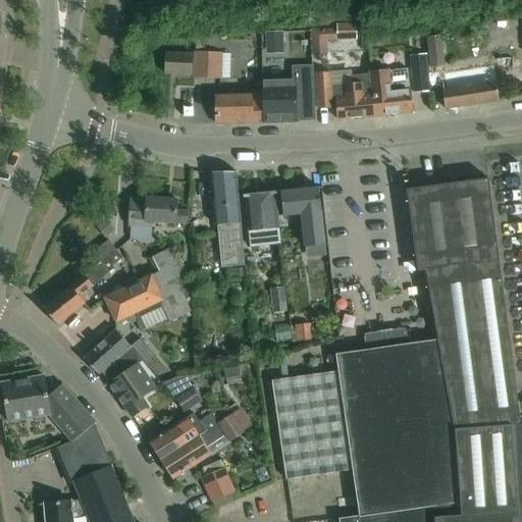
[(356,24),(337,25),(337,31),(337,40),(356,39),(356,24)]
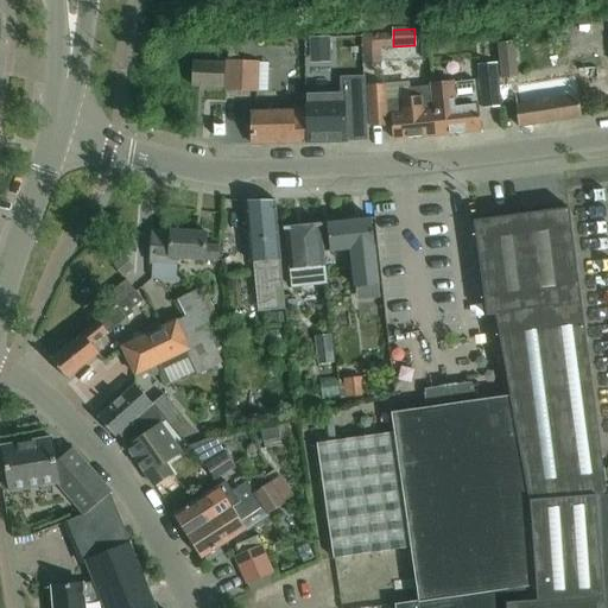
[(515,75),(512,42),(496,43),(500,76),(515,75)]
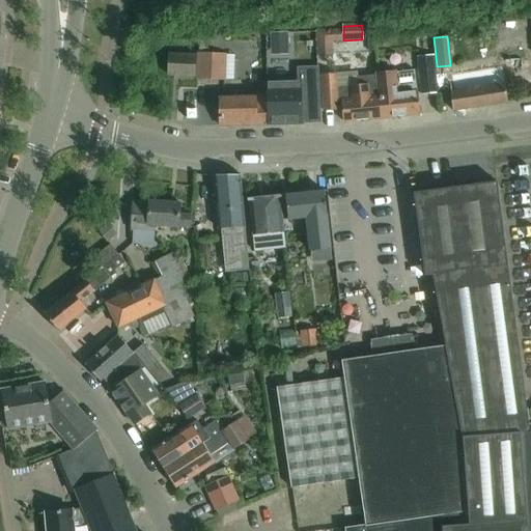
[(224,54),(198,53),(197,79),(223,80),(224,54)]
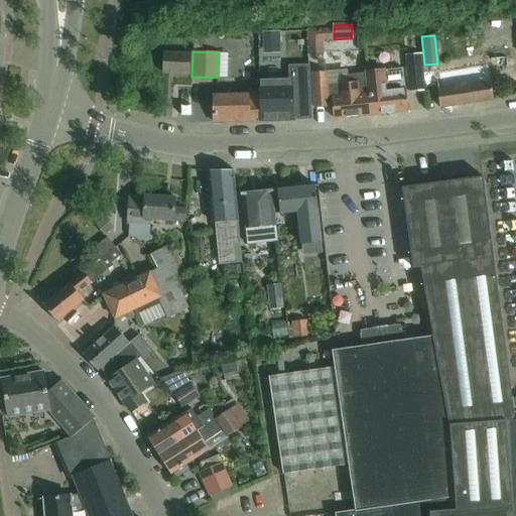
[(162,73),(169,74),(186,74),(188,74),(189,54),(163,53),(162,73)]
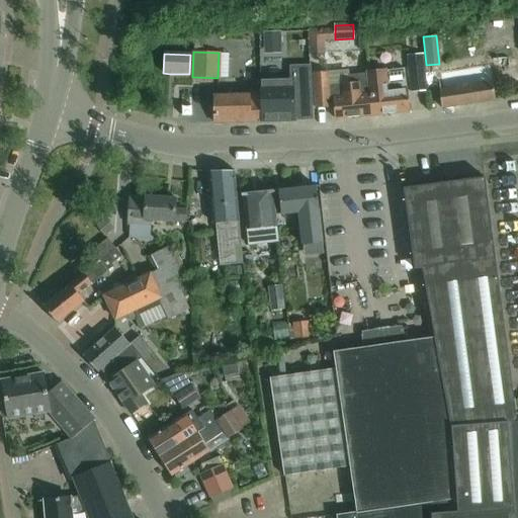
[(426,91),(423,64),(422,55),(407,56),(411,93),(426,91)]
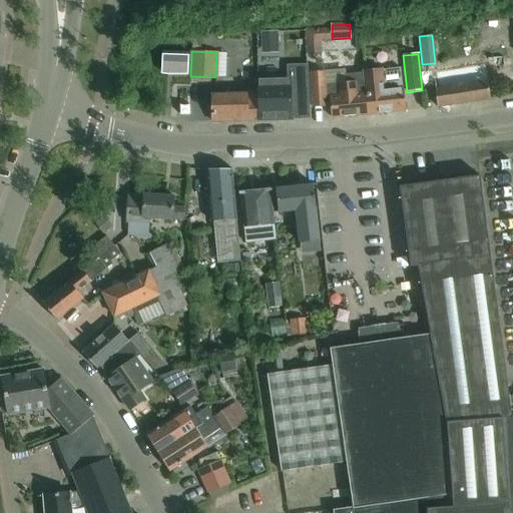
[(504,65),(503,56),(477,59),(478,68),(504,65)]
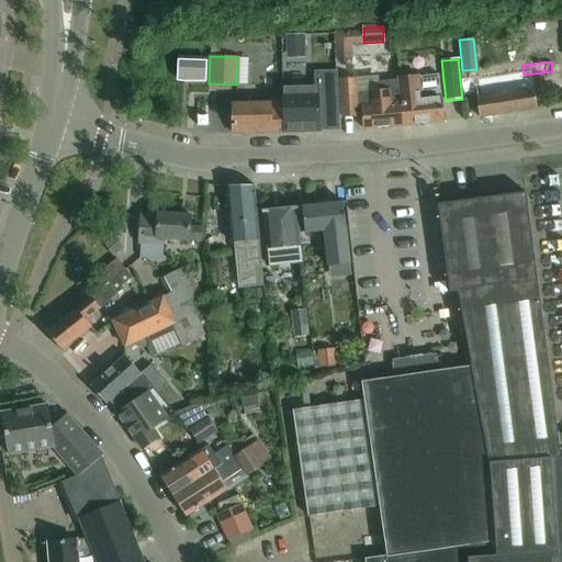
[(282,131),(318,131),(318,113),(338,113),(336,70),(314,71),(314,88),(281,88),(281,98),(282,132),(282,131)]
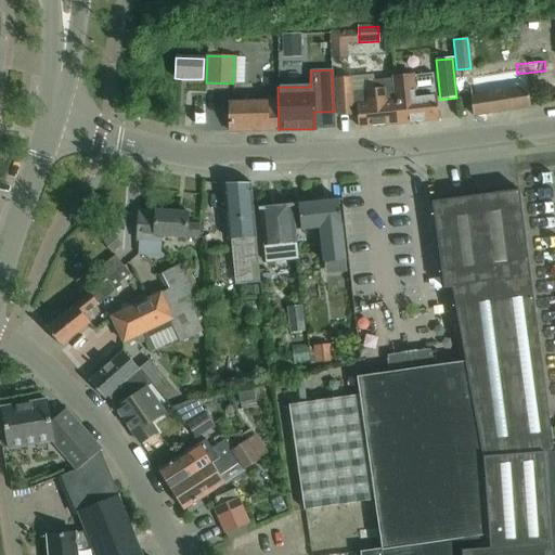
[(392,79),(396,124),(415,123),(438,120),(435,95),(414,99),(412,76),(394,78),(394,79),(392,79)]
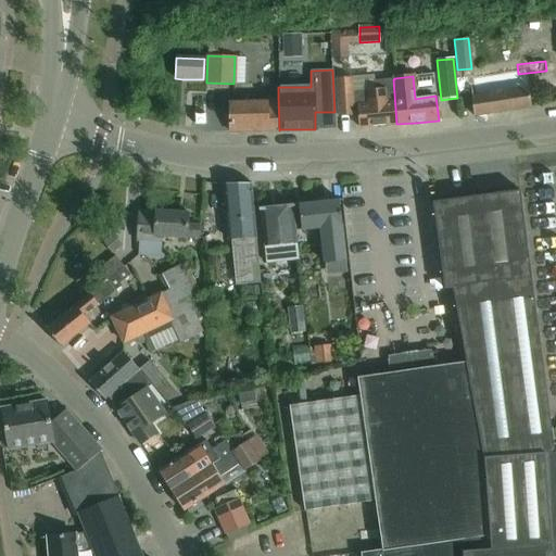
[(526,77),(506,80),(505,80),(504,77),(485,79),(487,83),(468,86),(474,116),(531,108),(526,77)]
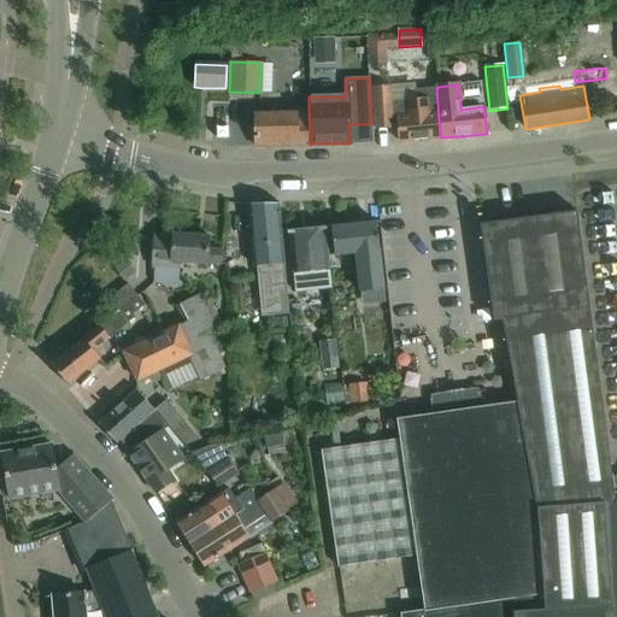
[(440,137),(436,88),(415,90),(416,100),(391,103),(389,87),(371,88),(376,129),(398,127),(399,142),(440,137)]
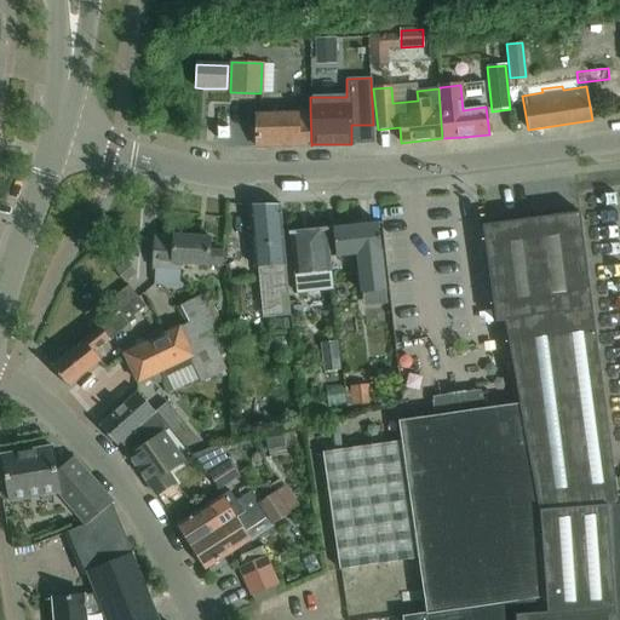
[(257,147),(311,145),(310,108),(298,109),(298,115),(256,115),(257,147)]
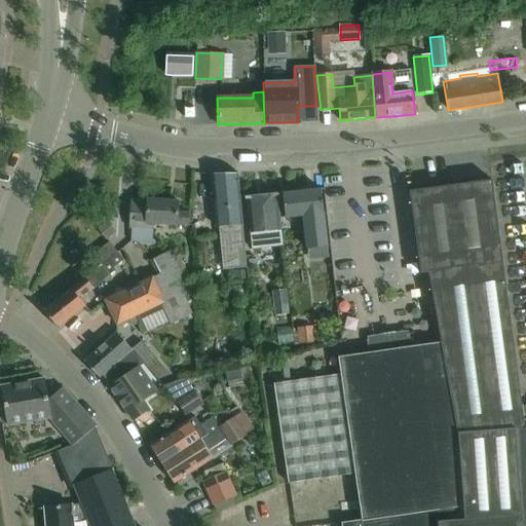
[(237,174),(211,174),(214,202),(216,227),(242,225),(240,198),(237,174)]
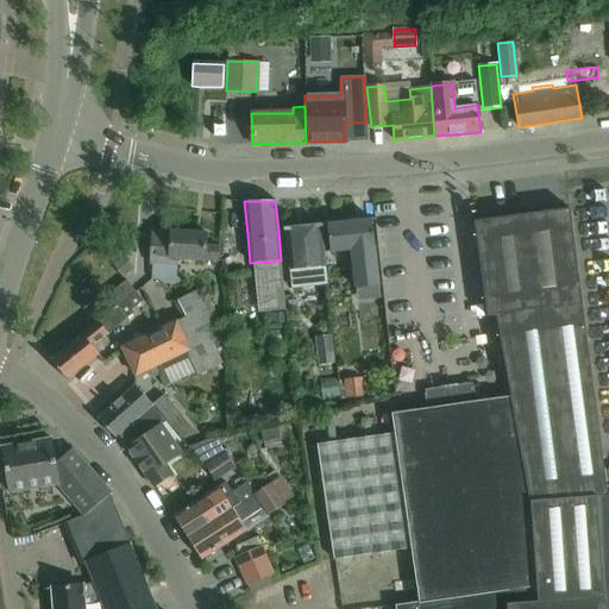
[(569,209),(473,221),(487,316),(496,315),(502,351),(510,397),(529,504),(537,600),(508,602),(508,608),(608,608),(608,471),(603,471),(586,340),(569,209)]
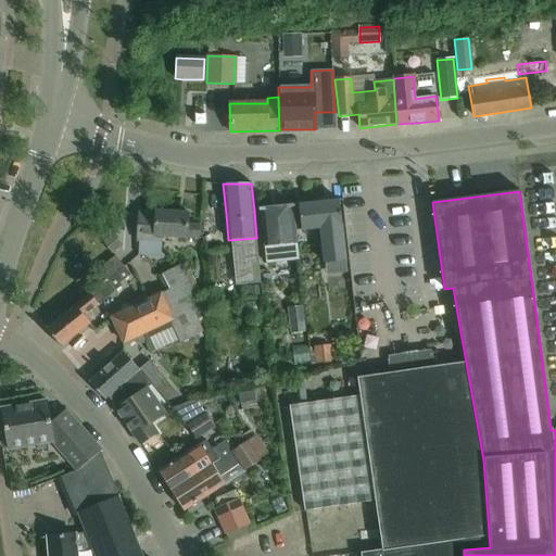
[(188,225),(188,214),(189,203),(156,201),(155,213),(138,212),(136,249),(160,250),(161,237),(187,239),(187,238),(199,239),(200,226),(188,225)]
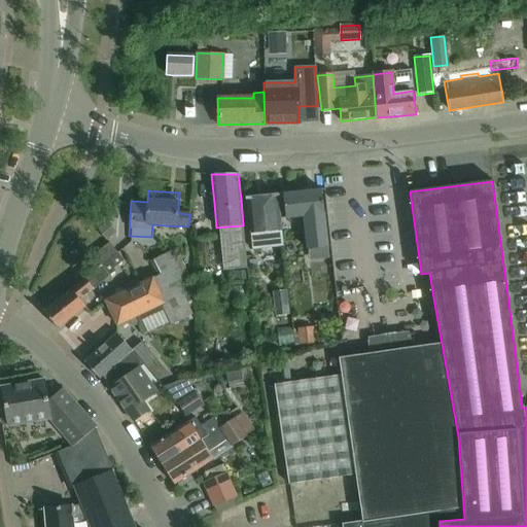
[(328,255),(323,210),(321,190),(283,195),(285,218),(303,216),(308,257),(328,255)]
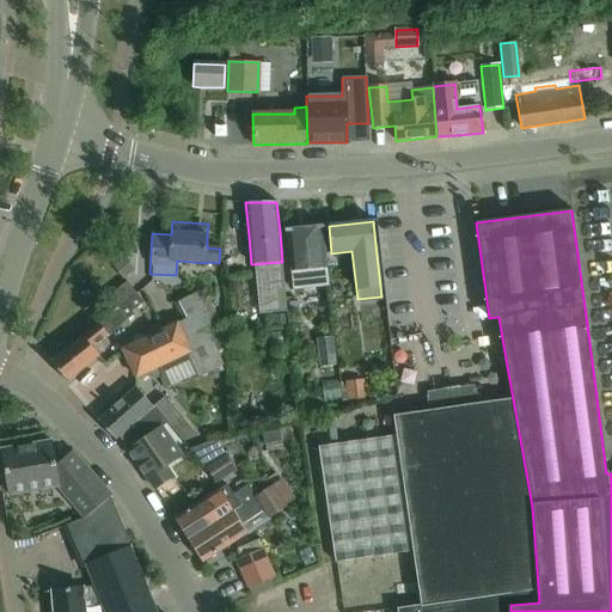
[(329,286),(325,250),(322,226),(286,231),(293,289),(329,286)]
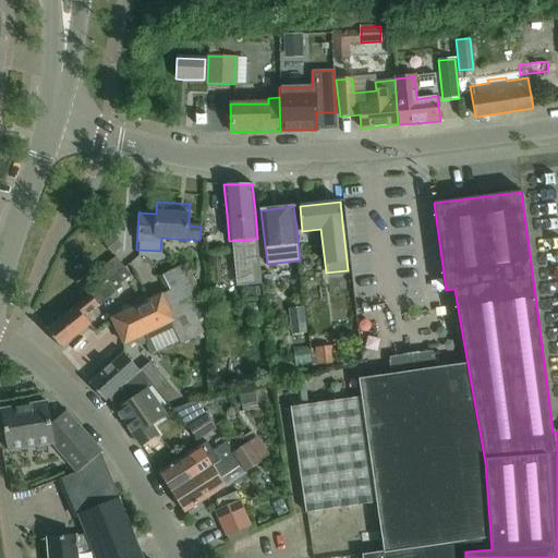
[(216,240),(217,213),(205,211),(204,239),(216,240)]
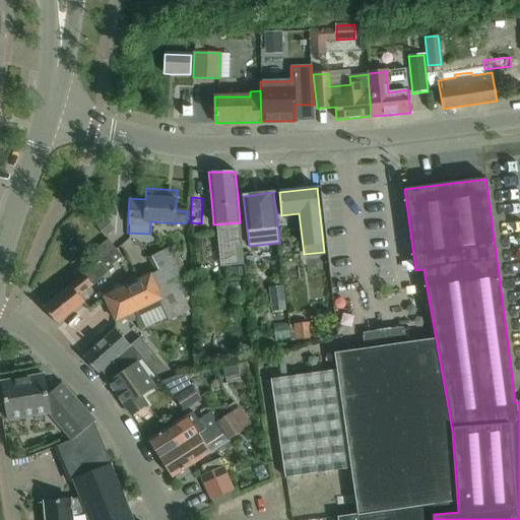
[(121,257),(120,255),(108,240),(90,253),(99,262),(43,307),(57,325),(84,304),(78,296),(113,268),(111,265),(121,257)]
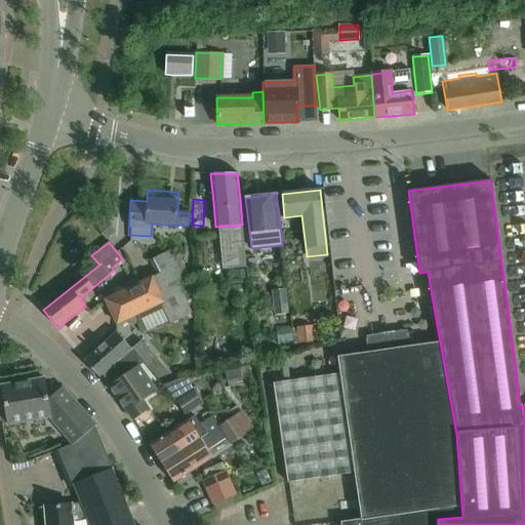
[(157,274),(177,265),(170,249),(150,259),(157,274)]
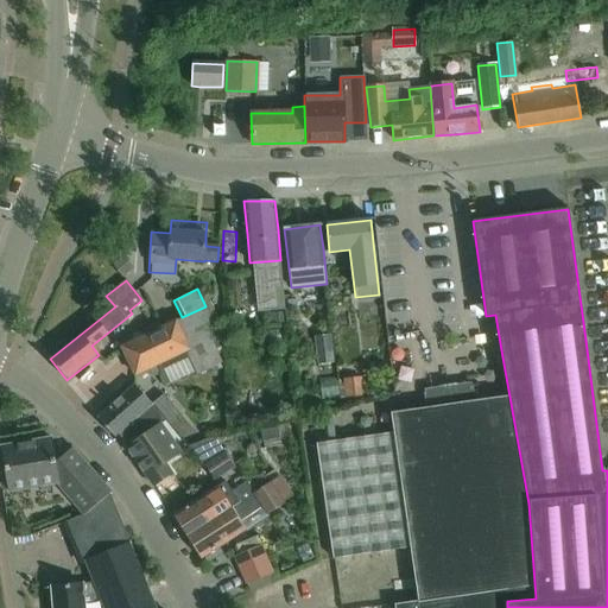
[(151,291),(140,297),(153,320),(164,314),(151,291)]
